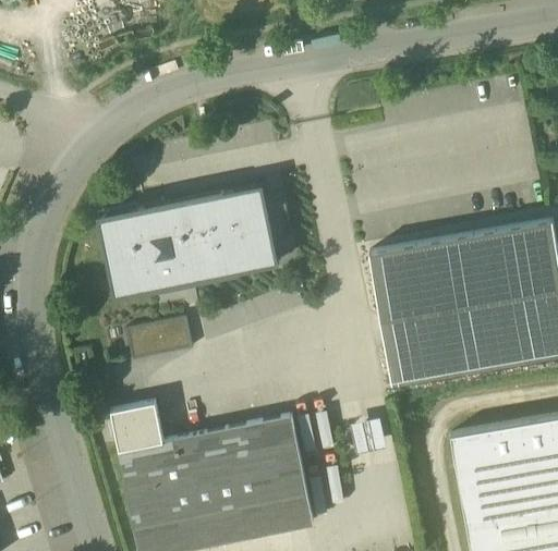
[(97,222),(113,303),(240,278),(240,276),(279,268),(263,187),(223,195),(223,193),(161,205),(161,209),(97,222)]
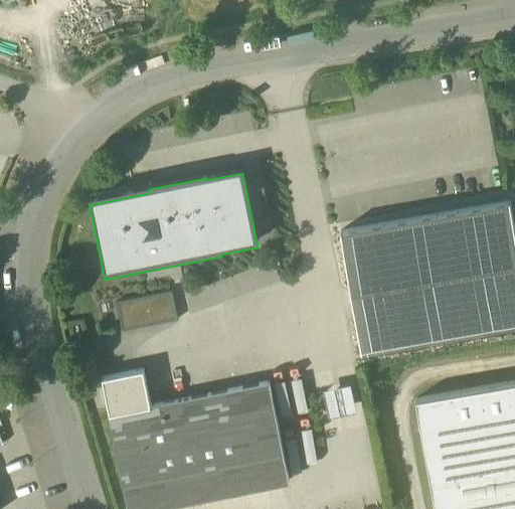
[(341,235),(362,355),(514,327),(514,235),(510,206),(341,235)]
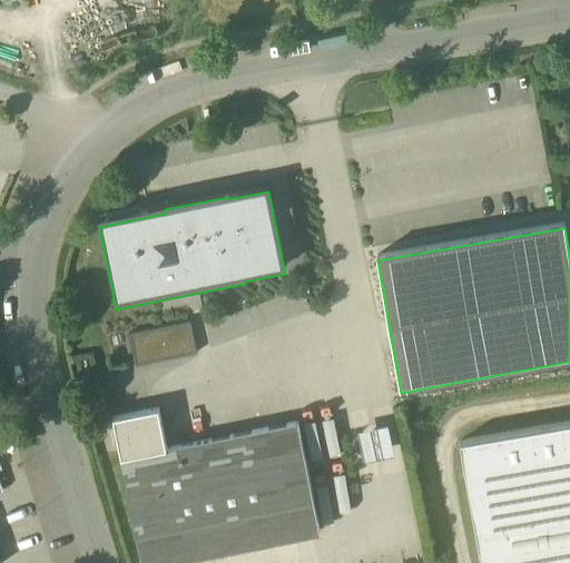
[(129,341),(135,372),(196,359),(190,328),(129,341)]
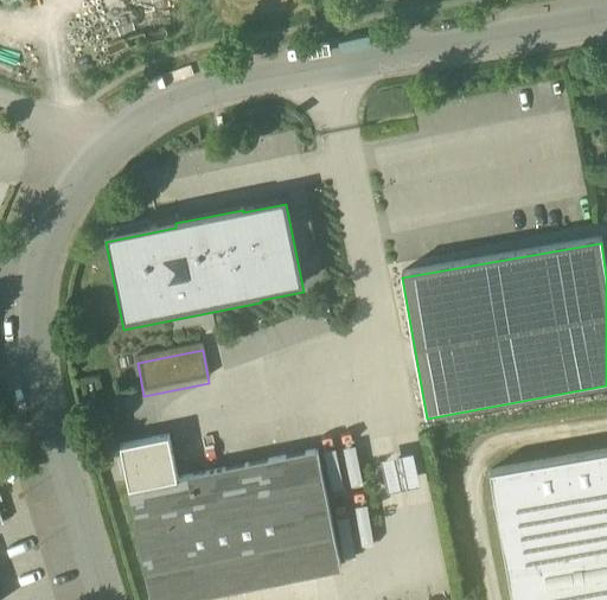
[(120,452),(129,495),(178,485),(168,442),(120,452)]
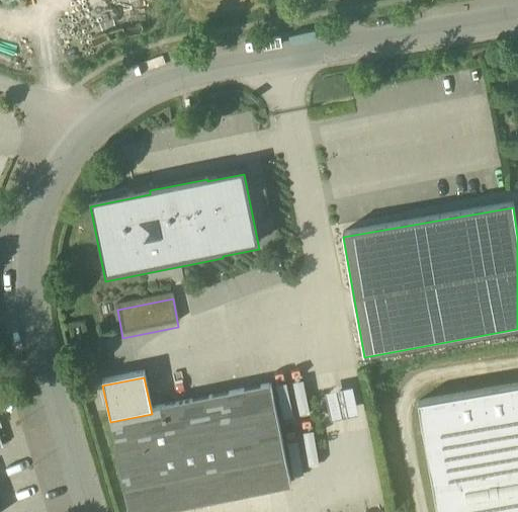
[(517,511),(517,389),(415,409),(434,511),(517,511)]
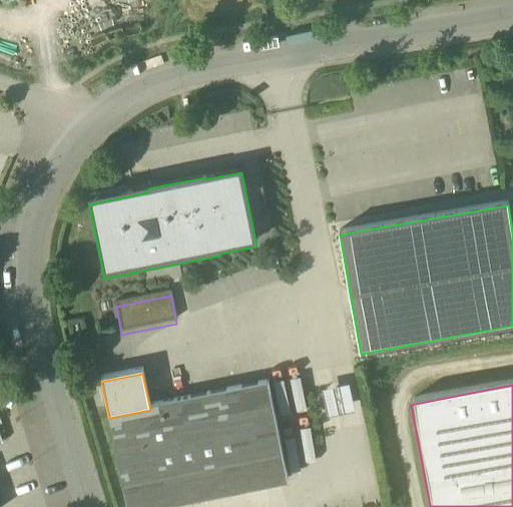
[(180,506),(289,484),(269,386),(150,410),(109,418),(127,506),(180,506)]
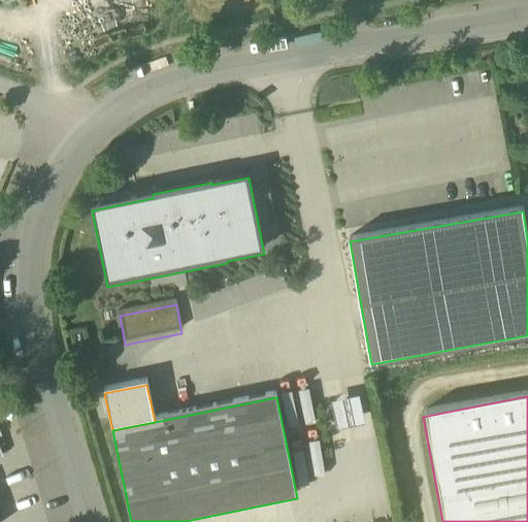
[(331,404),(337,433),(366,427),(360,398),(331,404)]
